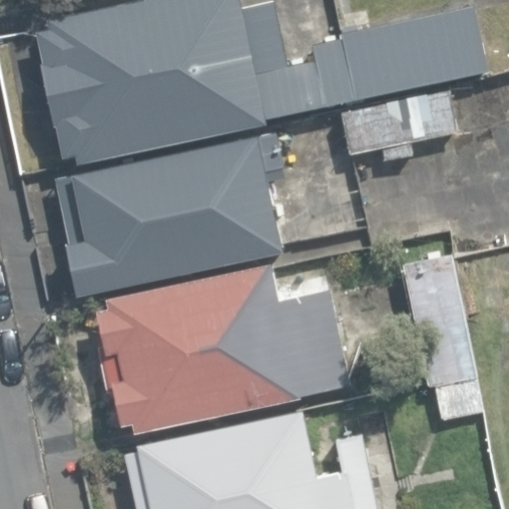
[(75,155),(77,165),(266,124),(265,119),(487,70),(472,2),(307,39),(312,63),(286,69),(271,2),(241,9),(238,0),(145,0),(47,22),(48,30),(35,33),(63,158),(75,155)]
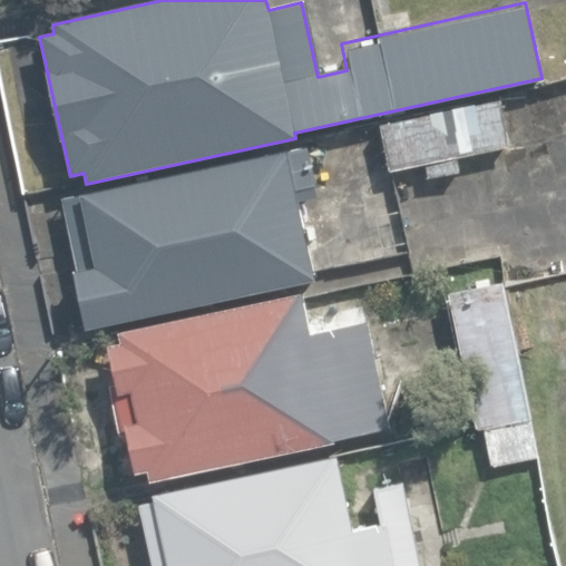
[(421,167),(423,179),(459,172),(457,160),(509,149),(499,101),(378,127),(388,175),(421,167)]
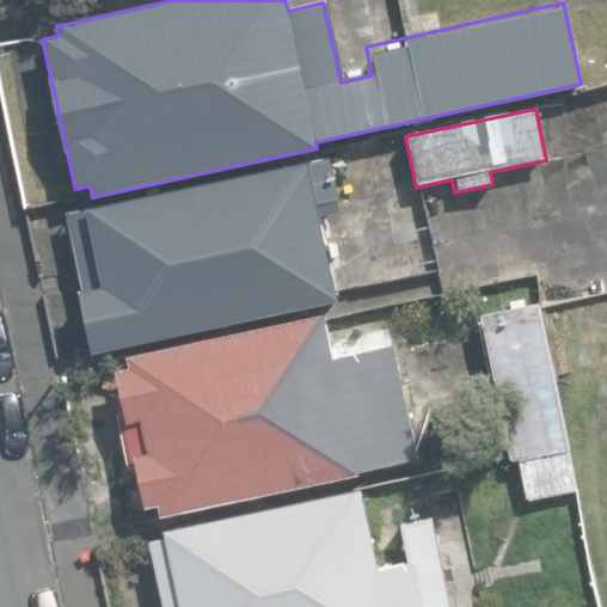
[(79,294),(92,354),(333,301),(313,206),(336,201),(327,160),(67,218),(84,293),(79,294)]
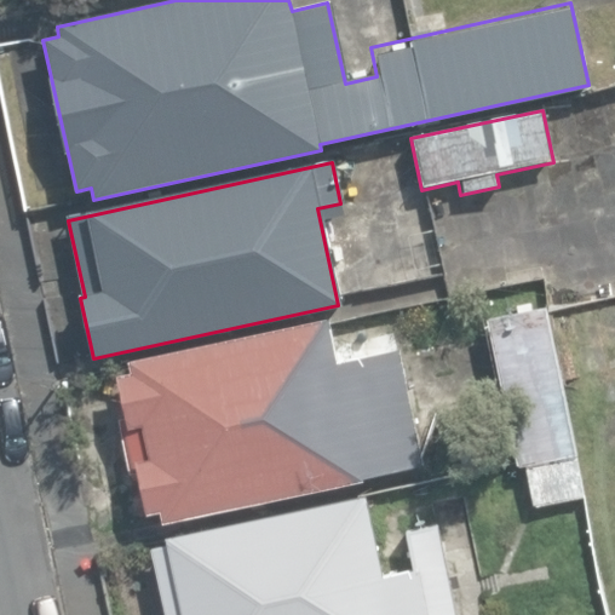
[(483,321),(515,471),(573,459),(541,309),(483,321)]
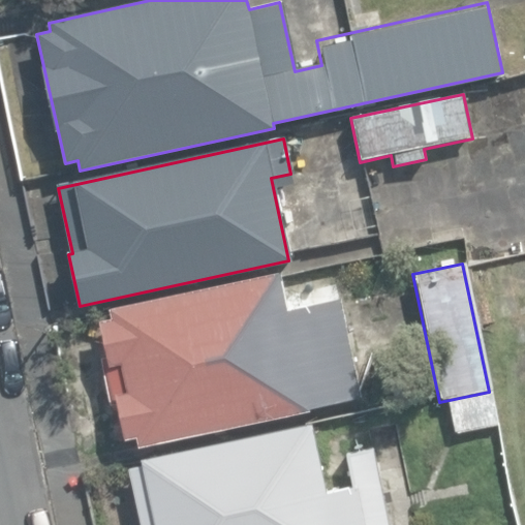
[(136,438),(139,448),(341,405),(340,400),(358,397),(338,300),(286,311),(279,275),(110,310),(112,319),(98,322),(107,370),(105,371),(111,399),(116,398),(125,440),(136,438)]
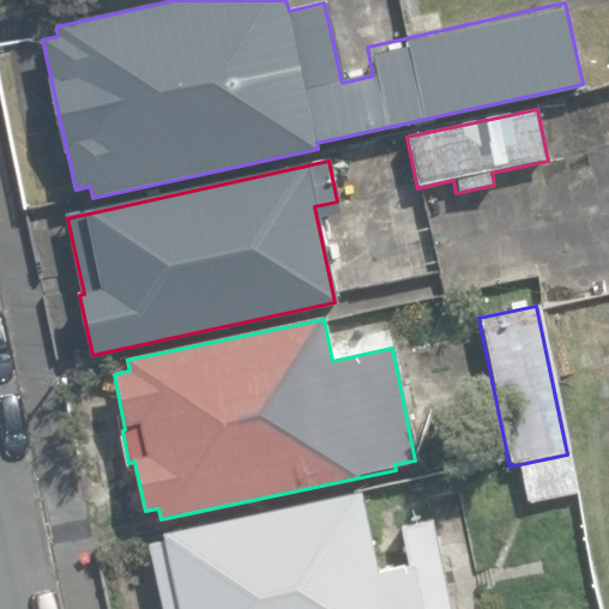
[(510,468),(517,506),(574,495),(566,456),(510,468)]
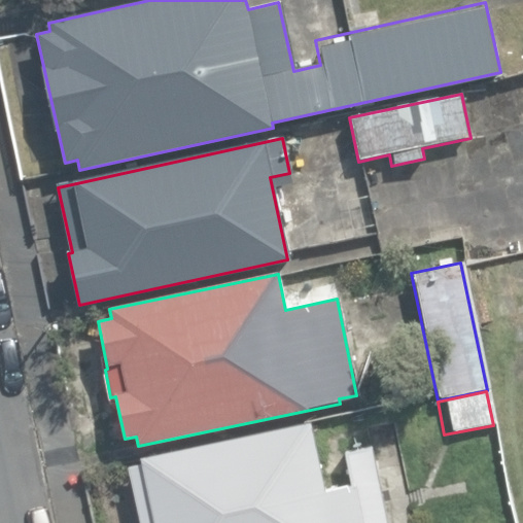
[(387,522),(372,448),(344,453),(351,486),(324,491),(310,422),(140,458),(141,464),(127,467),(138,522),(387,522)]
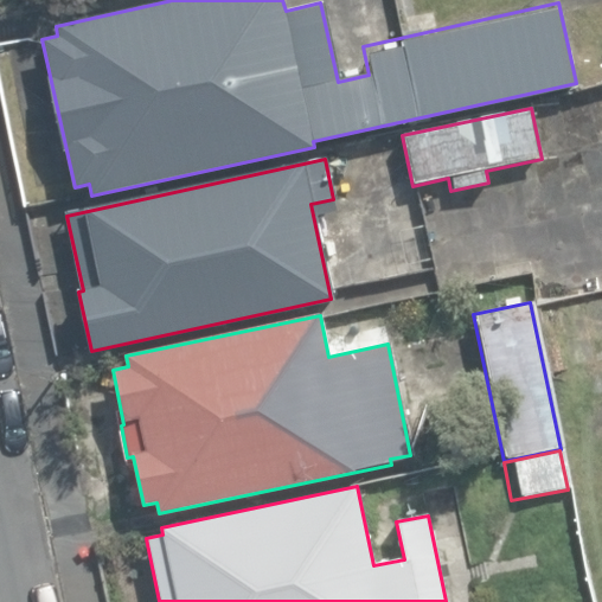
All buildings are outlined.
